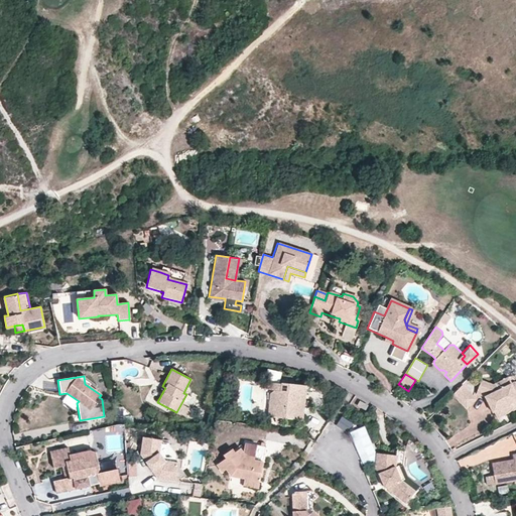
[(515,381),(514,381),(511,383),(508,376),(493,384),(481,380),(478,389),(490,393),(492,398),(494,398),(496,404),(496,405),(501,416),(515,408),(513,402),(515,400),(515,381)]
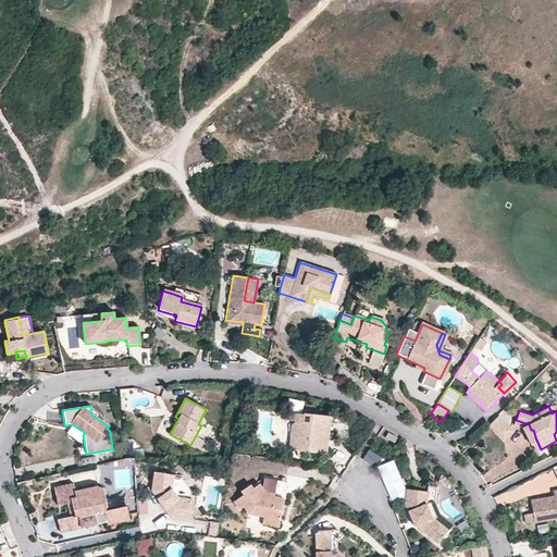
[(331,416),(304,412),(302,421),(296,421),(291,424),(289,436),(293,441),(297,442),(296,449),(326,454),(329,432),(331,416)]
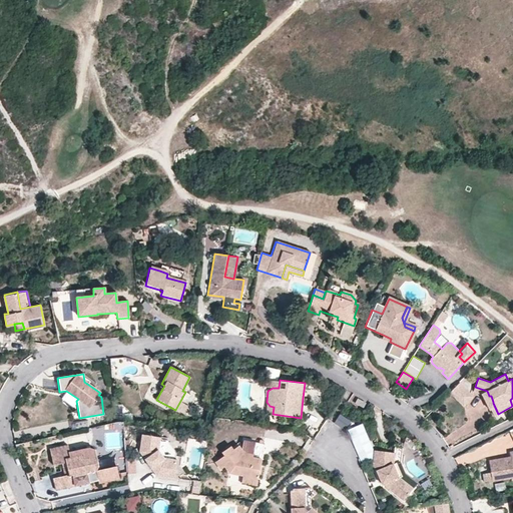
[(474,396),(460,382),(450,393),(464,406),(474,396)]
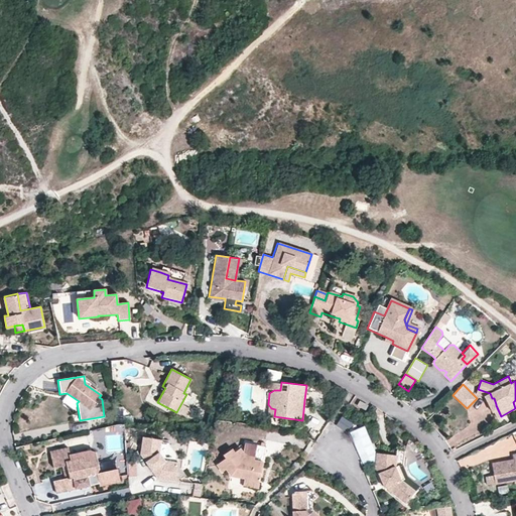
[(492,398),(490,393),(478,389),(476,393),(485,396),(493,412),(495,411),(498,417),(501,416),(496,405),(496,404),(494,398),(492,398)]
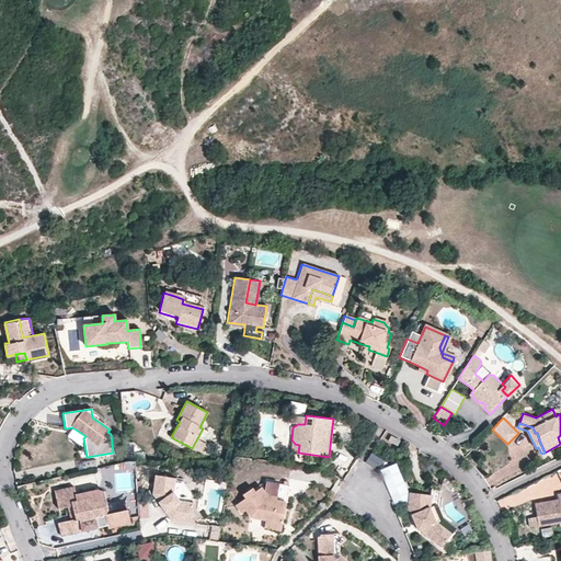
[(401,441),(391,436),(388,441),(398,446),(401,441)]
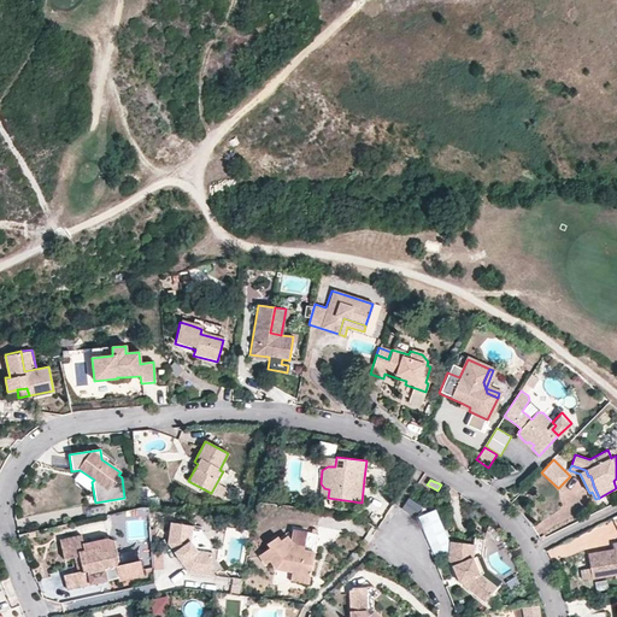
[(329,489),(324,488),(321,483),(319,497),(328,498),(329,489)]
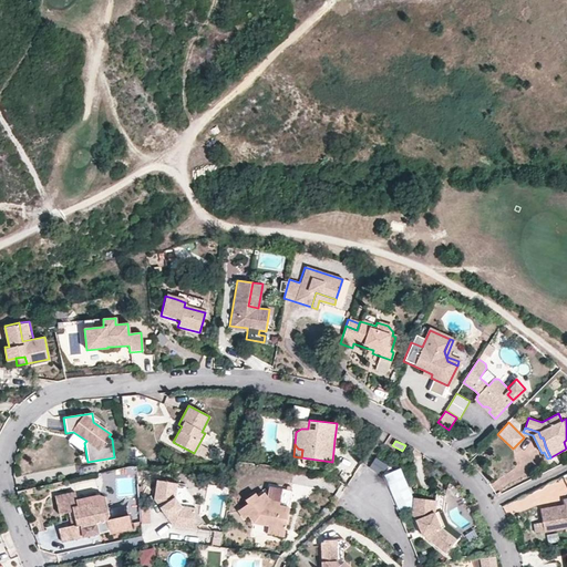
[(382,474),(389,463),(375,455),(370,466),(382,474)]
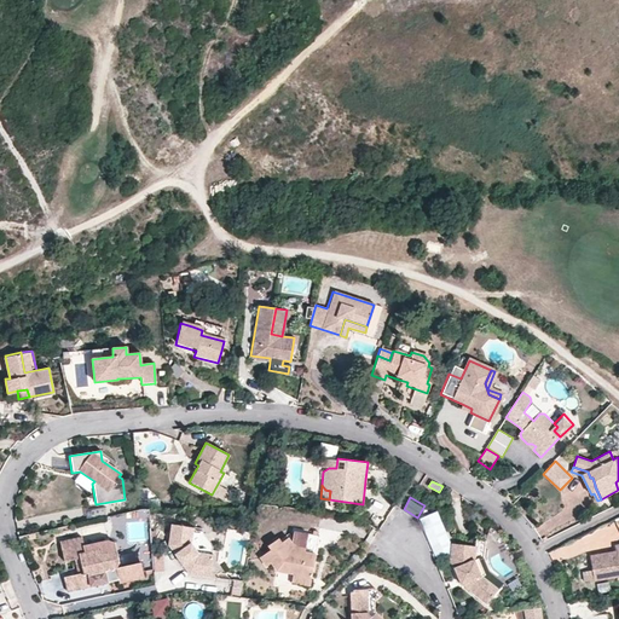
[(191,543),(194,527),(171,525),(168,545),(178,557),(180,556),(183,561),(180,562),(189,574),(210,578),(214,555),(198,553),(191,543)]
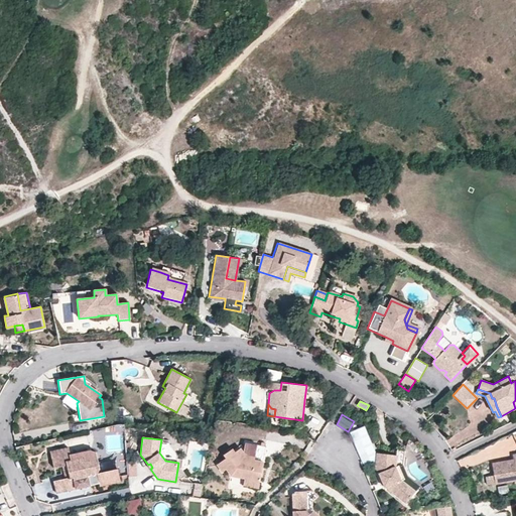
[(266,447),(244,443),(243,454),(240,449),(234,454),(232,450),(224,457),(226,460),(217,467),(223,475),(227,472),(232,478),(238,473),(239,473),(240,474),(241,474),(242,474),(243,475),(246,475),(245,480),(245,482),(260,485),(266,447)]
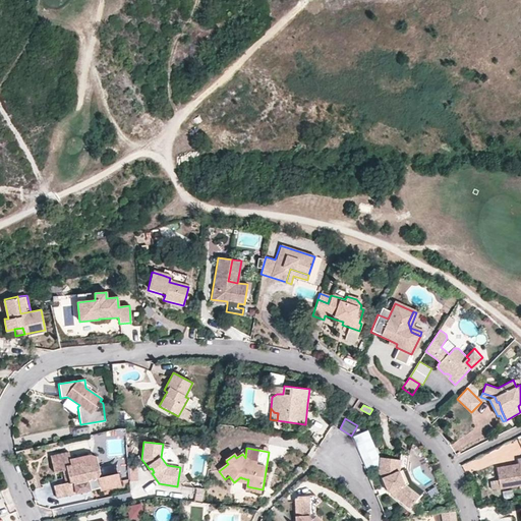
[(72,482),(66,484),(56,486),(59,499),(89,491),(85,480),(96,478),(100,474),(97,457),(91,456),(70,460),(69,453),(50,457),(54,473),(63,472),(70,470),(72,482)]
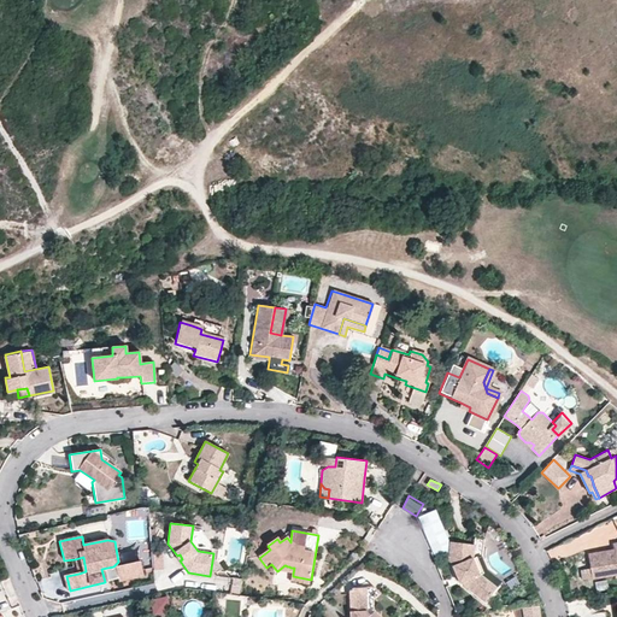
[(477,557),(480,538),(475,538),(474,544),(472,558),(480,574),(497,587),(499,585),(483,571),(477,557)]
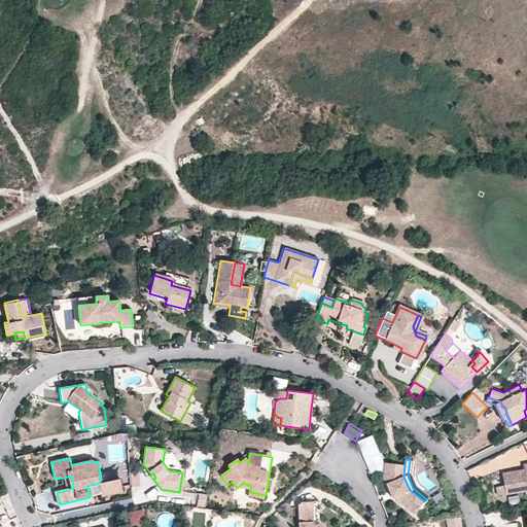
[(492,461),(469,467),(472,478),(495,471),(492,461)]
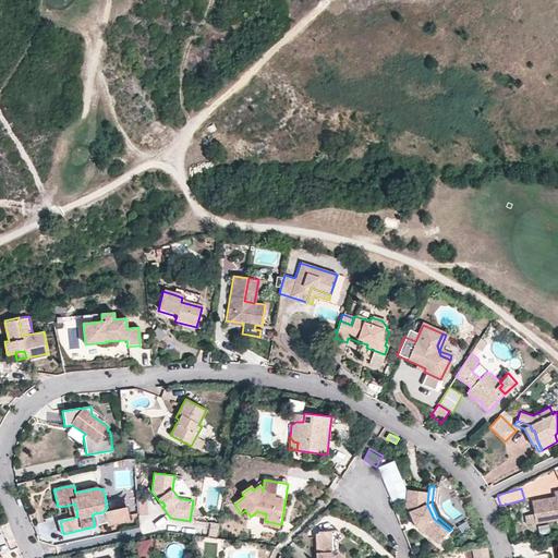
[(434,519),(427,505),(428,492),(408,489),(405,507),(409,507),(413,518),(415,517),(417,523),(420,526),(439,544),(449,531),(434,519)]
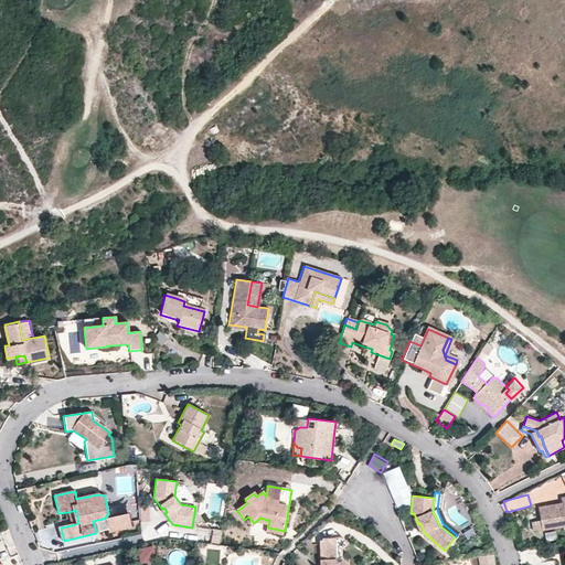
[(564,502),(562,503),(539,507),(541,520),(533,521),(534,531),(563,525),(564,529),(564,528),(564,502)]
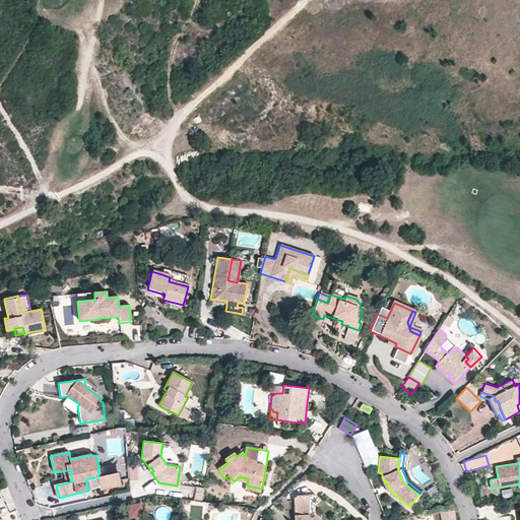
[(72,481),(70,469),(63,471),(66,483),(72,481)]
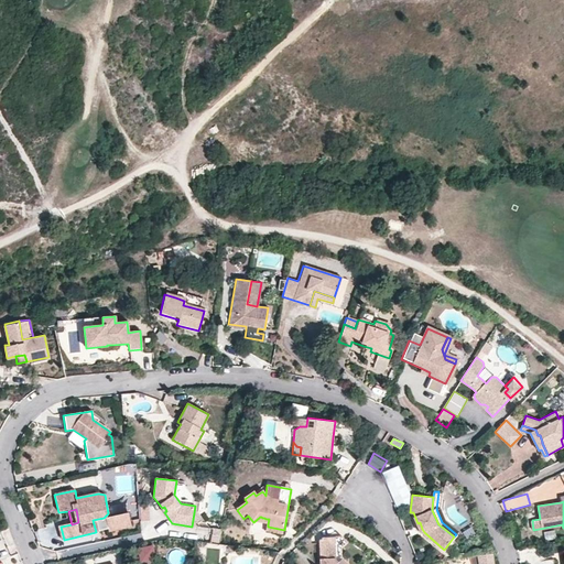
[(340,563),(339,562),(344,559),(343,557),(343,549),(349,542),(343,535),(324,537),(321,539),(321,563),(340,563)]
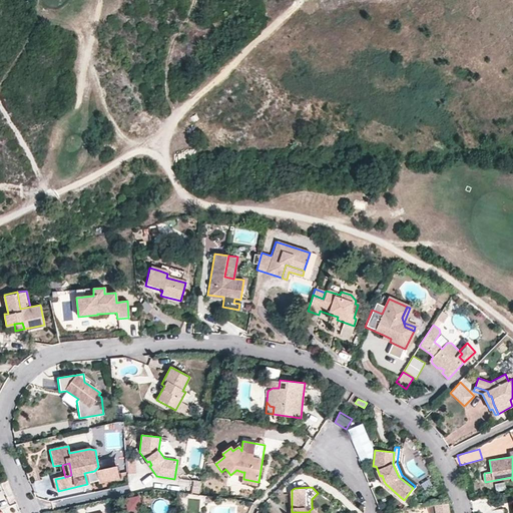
[(139,494),(125,497),(128,512),(142,509),(139,494)]
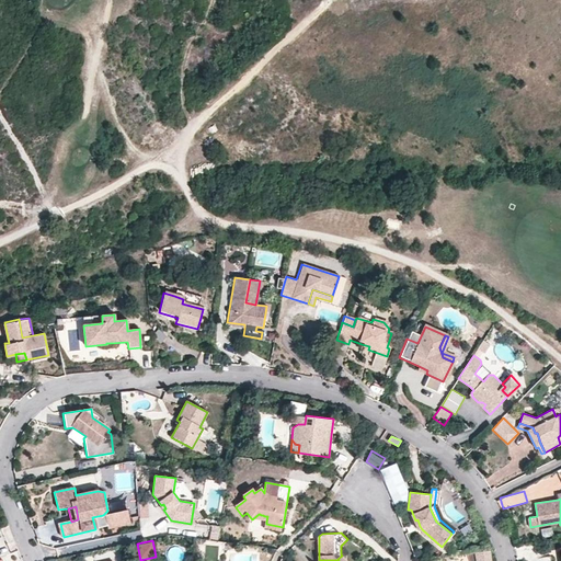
[(491,560),(491,551),(476,553),(476,560),(491,560)]
